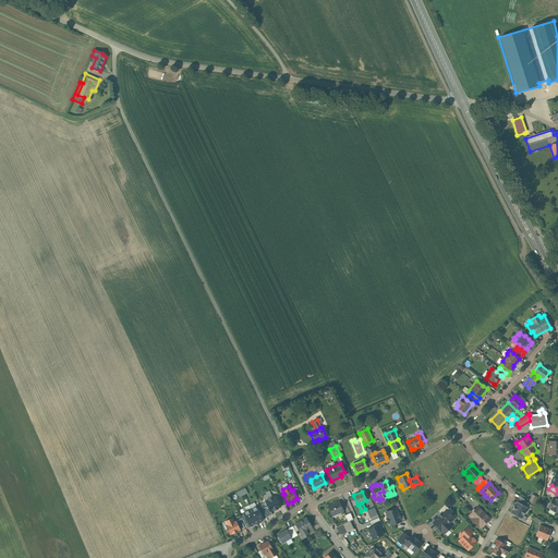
[(530,500),(535,504),(538,496),(533,494),(530,500)]
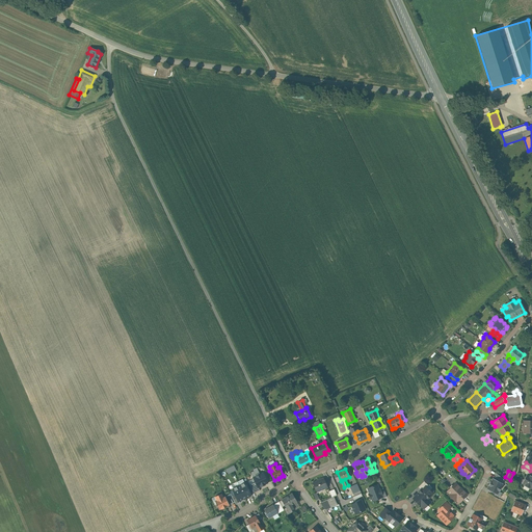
[(253,478),(258,487),(267,483),(263,473),(253,478)]
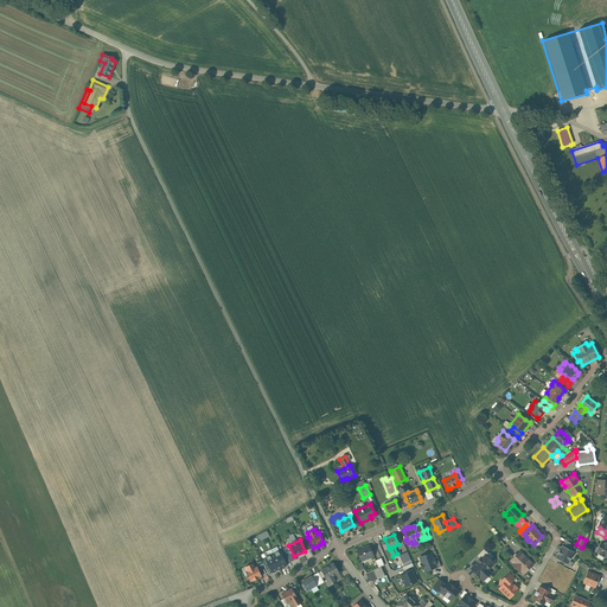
[(602,542),(601,541),(595,551),(599,553),(598,554),(604,557),(605,556),(606,557),(606,543),(605,542),(604,542),(602,542)]
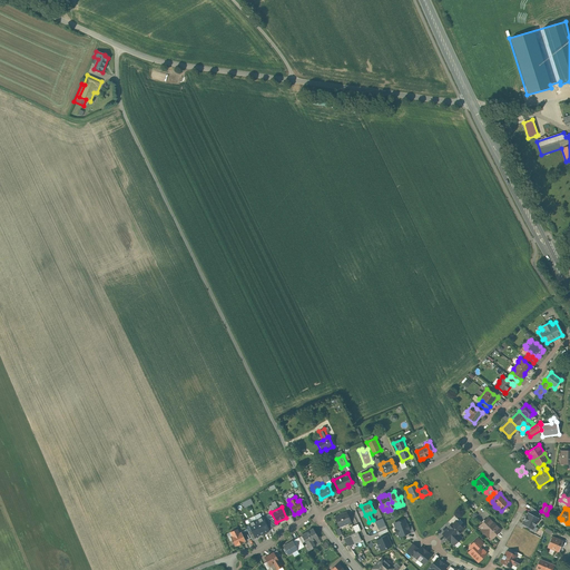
[(346,512),(335,518),(338,527),(345,523),(346,524),(351,522),(346,512)]
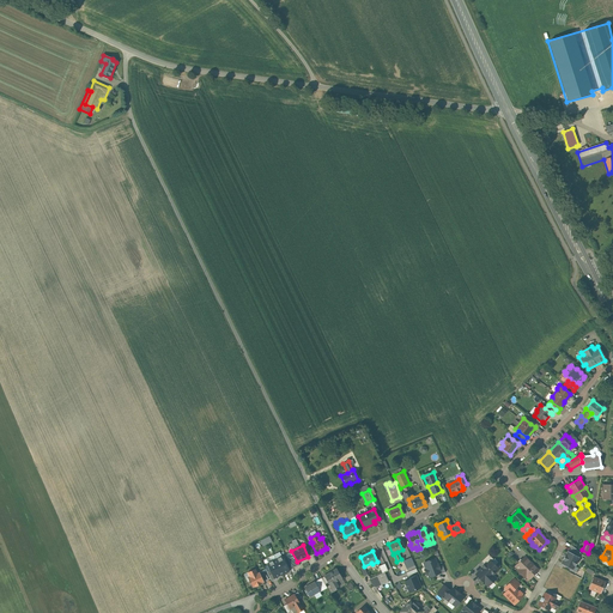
[(580,557),(568,551),(565,554),(563,559),(560,564),(572,570),(575,566),(577,562),(580,557)]
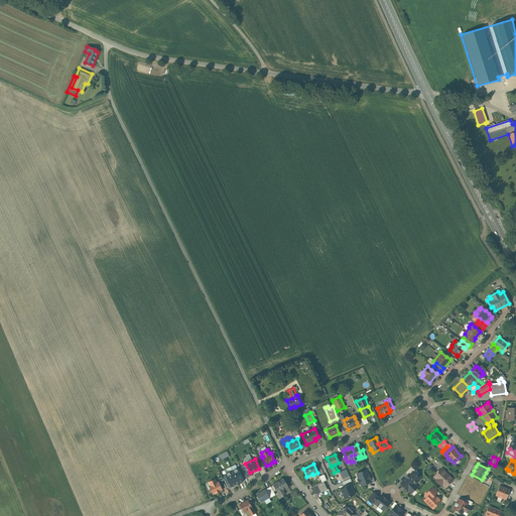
[(415,471),(411,467),(405,473),(407,475),(408,475),(412,472),(413,473),(415,471)]
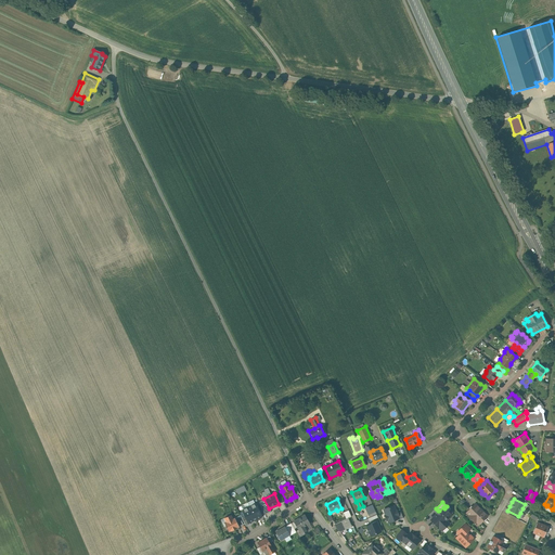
[(242,511),(248,524),(262,517),(256,503),(242,511)]
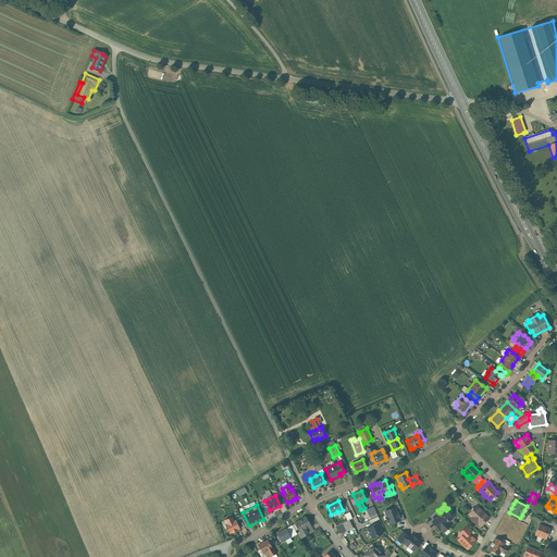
[(373,506),(366,509),(369,517),(376,514),(373,506)]
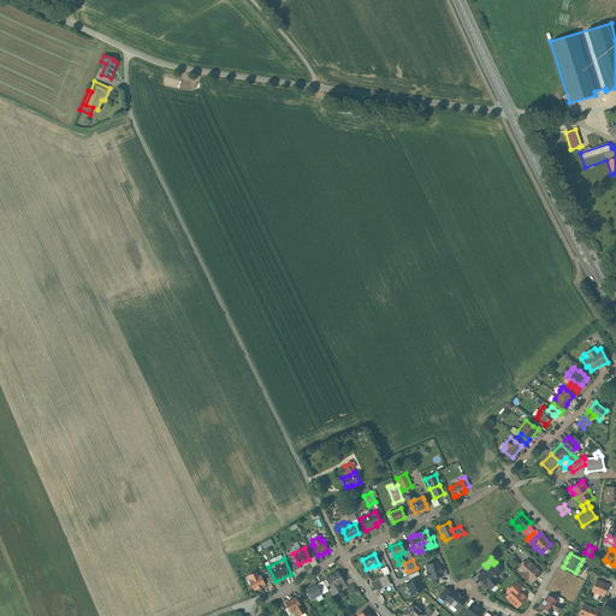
[(527,560),(517,569),(520,572),(520,573),(527,580),(528,580),(531,582),(540,573),(527,560)]
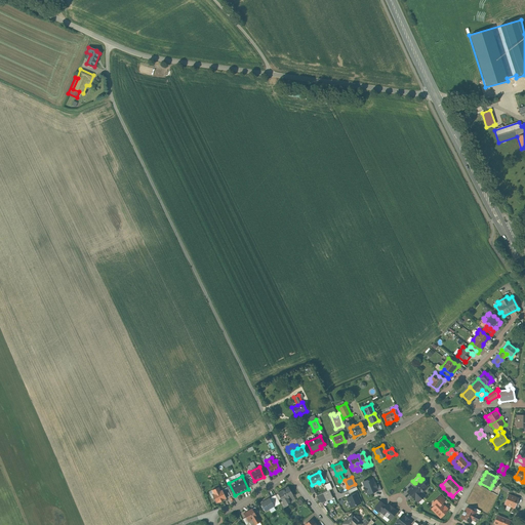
[(363,482),(367,494),(376,490),(377,490),(374,483),(372,479),(363,482)]
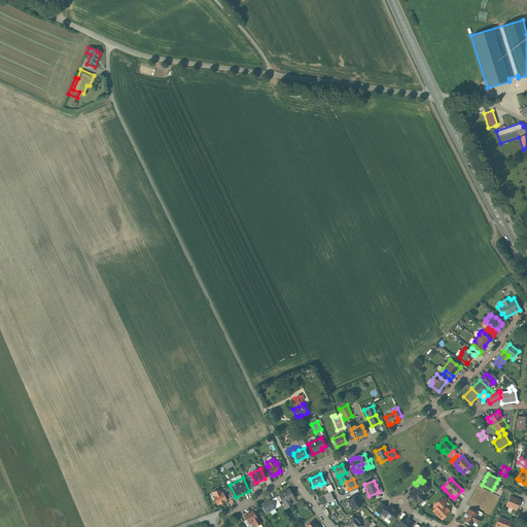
[(422,483),(421,482),(417,485),(416,485),(414,487),(415,488),(409,494),(416,501),(417,500),(420,503),(426,497),(423,494),(428,489),(422,483)]
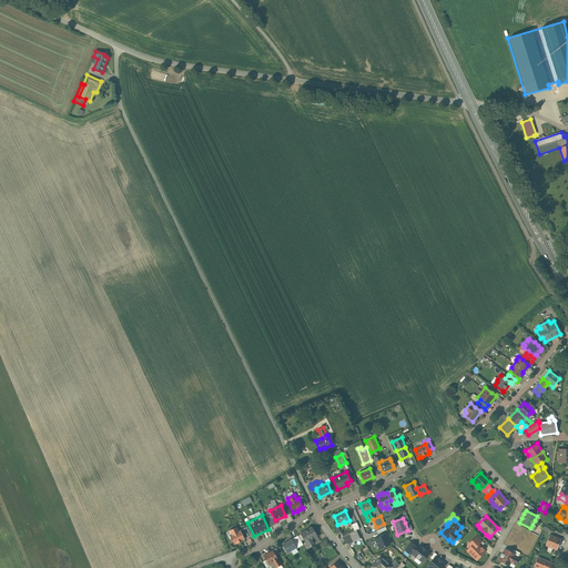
[(245,539),(241,530),(239,531),(236,527),(230,530),(232,535),(230,536),(234,545),(236,544),(243,540),(245,539)]
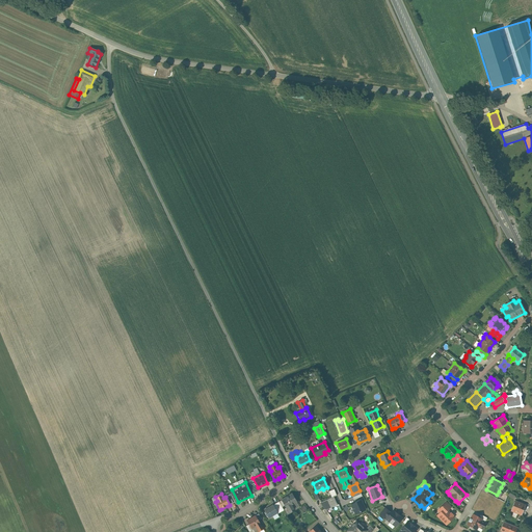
[(231,494),(225,497),(230,505),(235,502),(231,494)]
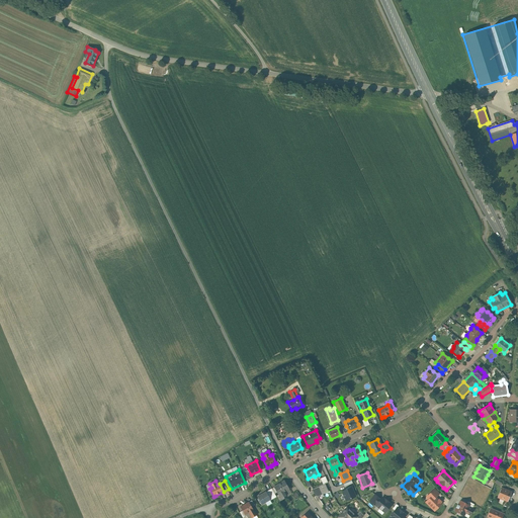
[(284,481),(274,487),(277,492),(278,495),(281,499),(286,497),(283,492),(288,489),(284,481)]
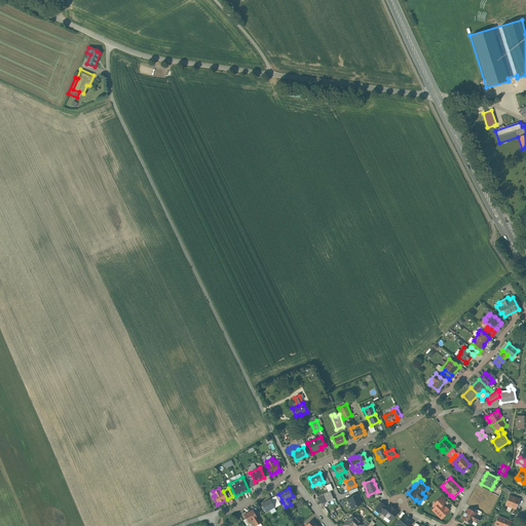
[(473,499),(482,504),(487,495),(478,489),(473,499)]
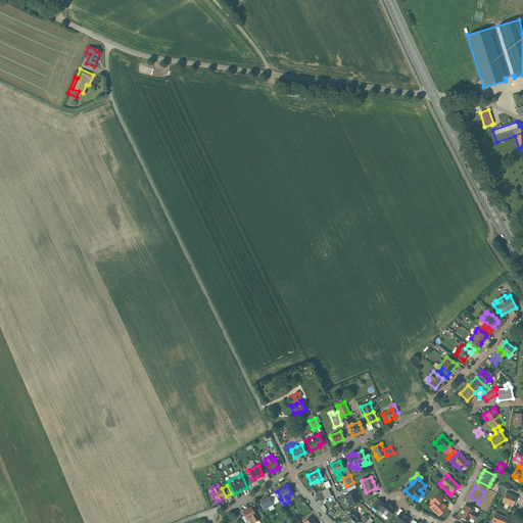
[(326,489),(315,493),(316,495),(317,495),(319,501),(320,500),(321,501),(331,496),(328,488),(326,489)]
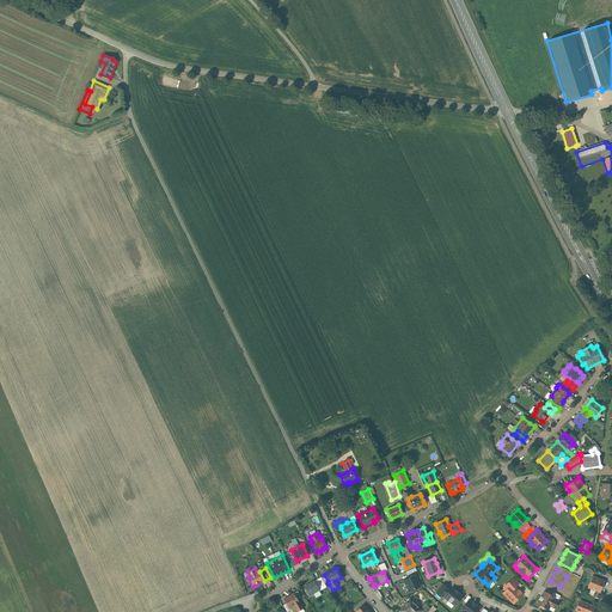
[(320,576),(314,581),(318,587),(324,583),(324,582),(320,576)]
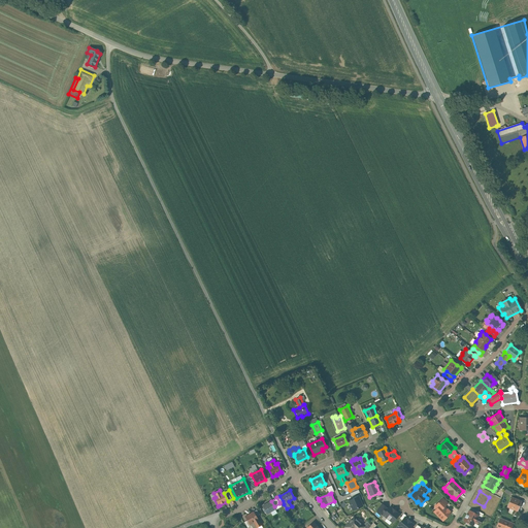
[(349,500),(353,509),(362,506),(358,497),(349,500)]
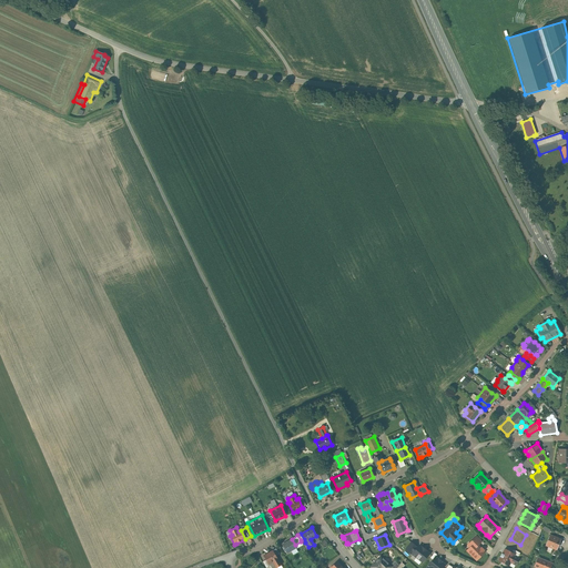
[(480,548),(477,545),(482,541),(476,536),(469,543),(472,545),(467,550),(476,559),(484,551),(483,550),(484,550),(482,548),(480,548)]
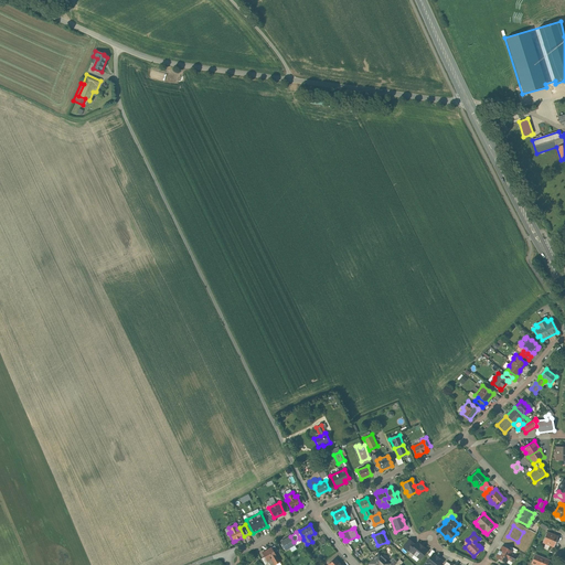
[(552,535),(546,533),(543,541),(554,545),(555,542),(556,543),(558,539),(557,539),(557,537),(555,536),(555,535),(553,534),(552,535)]
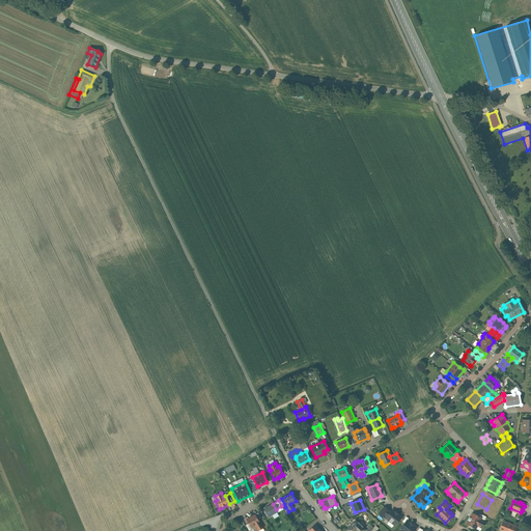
[(276,509),(273,504),(263,509),(266,511),(263,512),(267,515),(268,515),(269,516),(277,511),(276,509)]
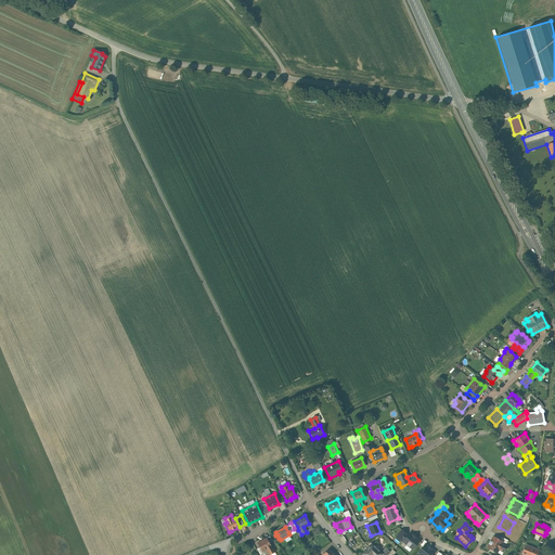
[(420,541),(410,533),(403,541),(413,549),(420,541)]
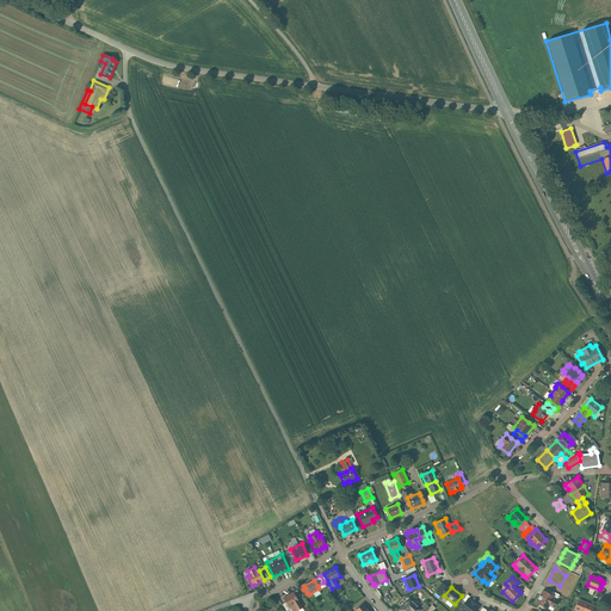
[(551,594),(543,590),(536,603),(547,609),(549,605),(555,608),(559,600),(556,600),(553,598),(554,596),(551,594)]
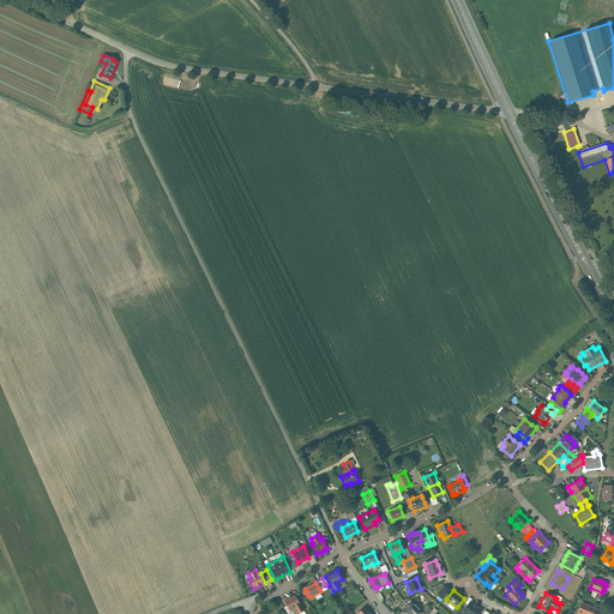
[(294,595),(284,601),(290,609),(300,605),(300,603),(298,601),(294,595)]
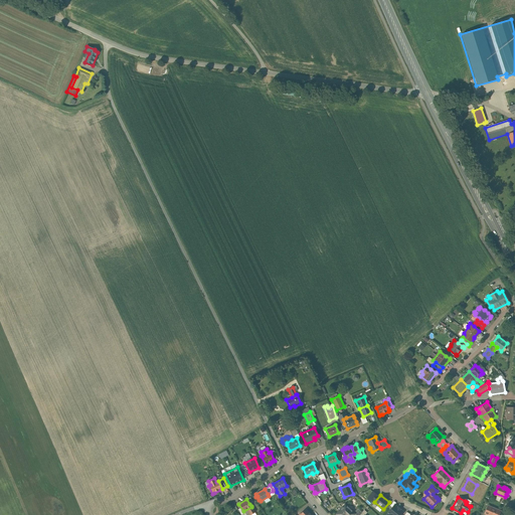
[(345,504),(336,514),(342,514),(343,514),(353,514),(355,513),(345,504)]
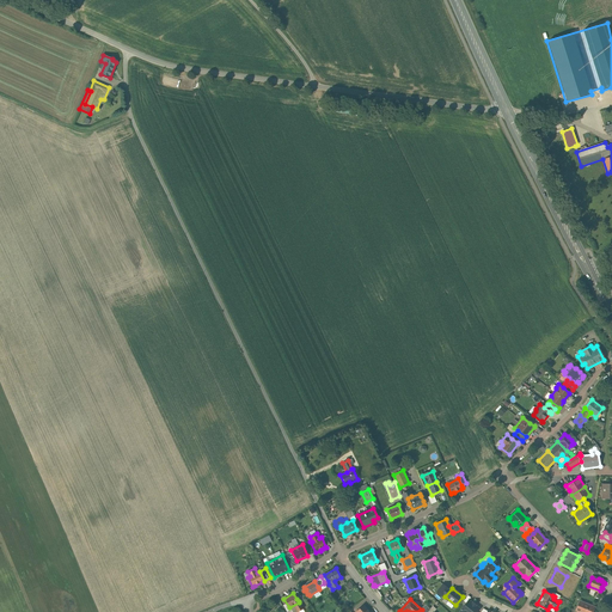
[(461,611),(459,611),(476,611),(479,609),(476,605),(473,603),(472,603),(469,600),(460,610),(461,611)]
